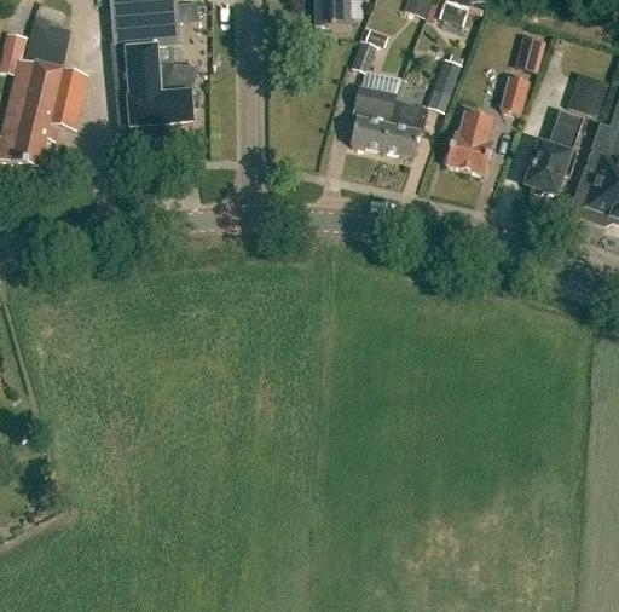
[(119,139),(132,138),(165,134),(163,125),(194,122),(191,93),(195,93),(197,65),(173,63),(172,46),(180,45),(177,0),(108,0),(113,45),(127,44),(127,50),(125,50),(125,52),(113,53),(114,59),(111,59),(119,139)]
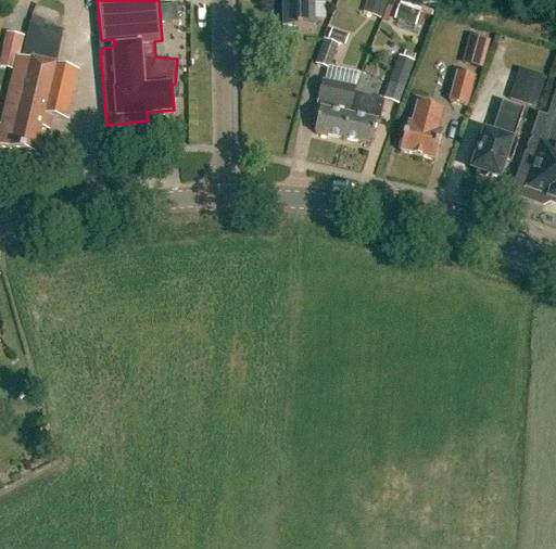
[(282,0),(283,25),(314,24),(314,0),(282,0)]
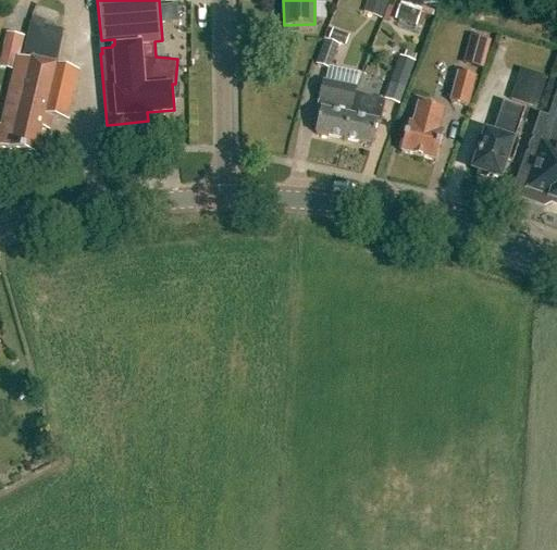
[(366,0),(362,9),(381,15),(386,0),(366,0)]
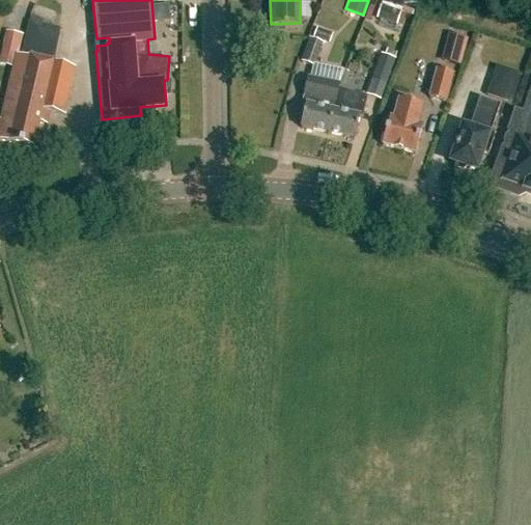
[(64,111),(75,64),(53,59),(59,27),(50,24),(56,9),(34,1),(30,12),(26,30),(5,26),(0,47),(0,59),(11,62),(0,107),(0,135),(31,143),(37,118),(45,120),(48,107),(64,111)]
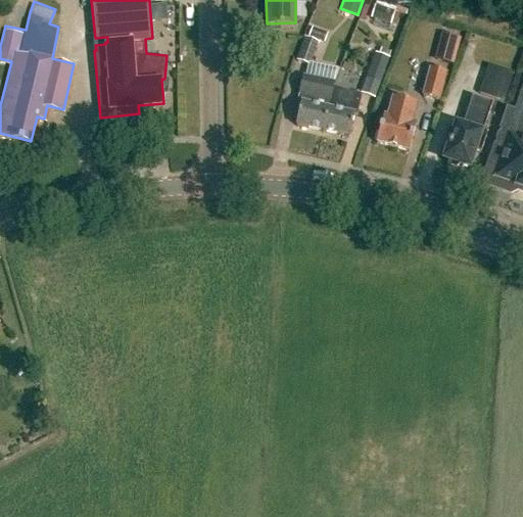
[(388,27),(394,7),(375,1),(371,14),(378,17),(376,22),(388,27)]
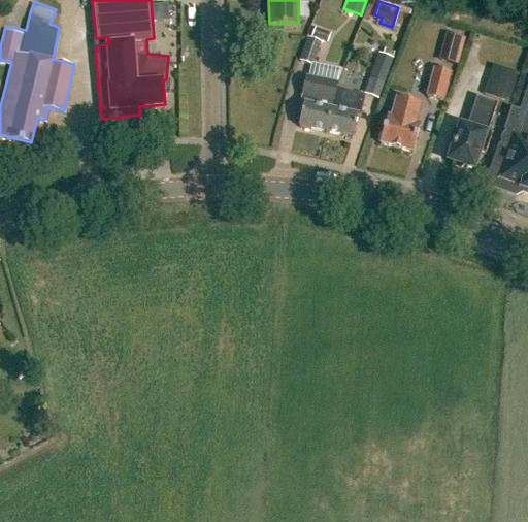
[(327,40),(330,30),(315,24),(310,34),(327,40)]
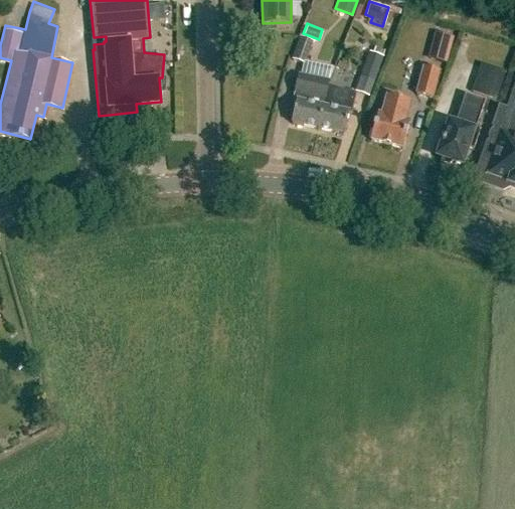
[(299,32),(290,55),(304,60),(312,37),(299,32)]
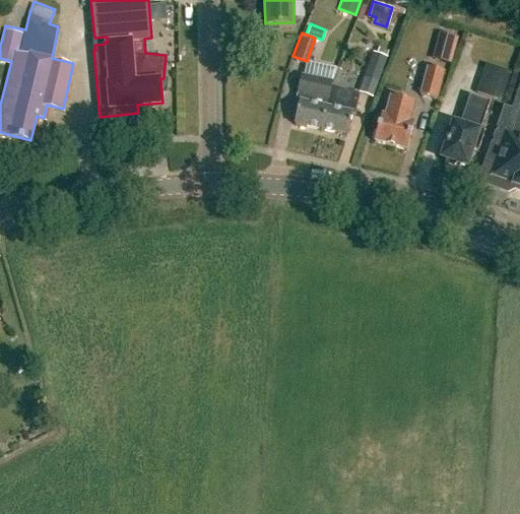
[(362,73),(377,79),(386,55),(372,49),(362,73)]
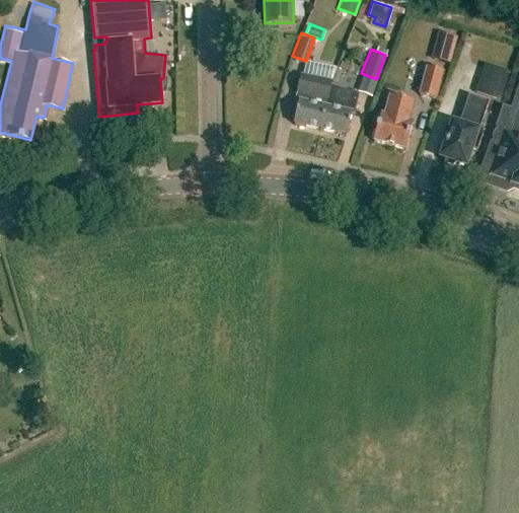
[(509,69),(484,60),(474,88),(500,97),(509,69)]
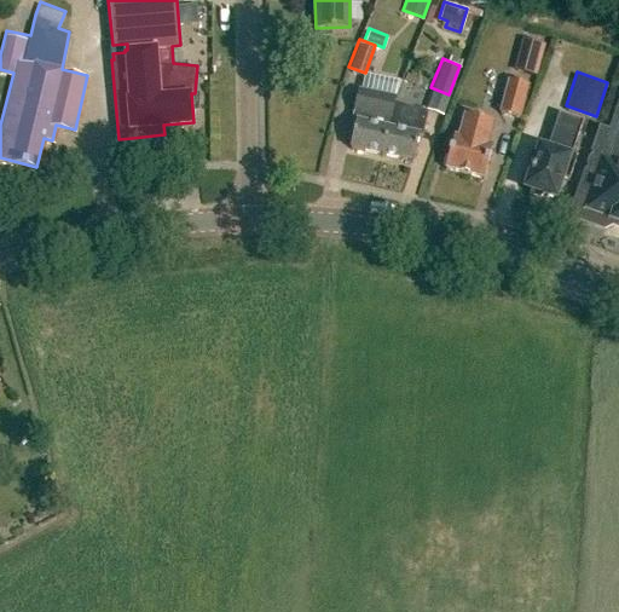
[(509,76),(499,110),(519,115),(527,81),(509,76)]
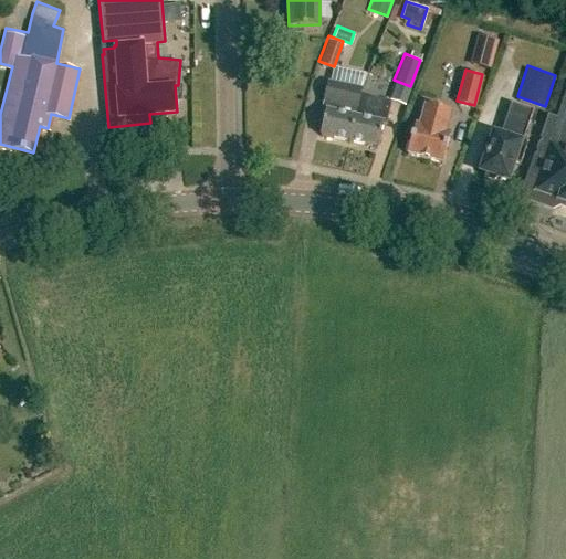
[(349,137),(359,92),(360,87),(328,81),(322,109),(324,111),(320,130),(349,137)]
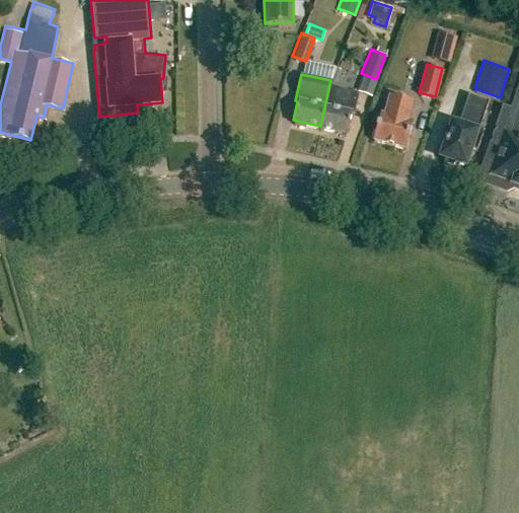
[(345,87),(329,84),(320,126),(347,132),(351,111),(353,112),(358,90),(345,87)]
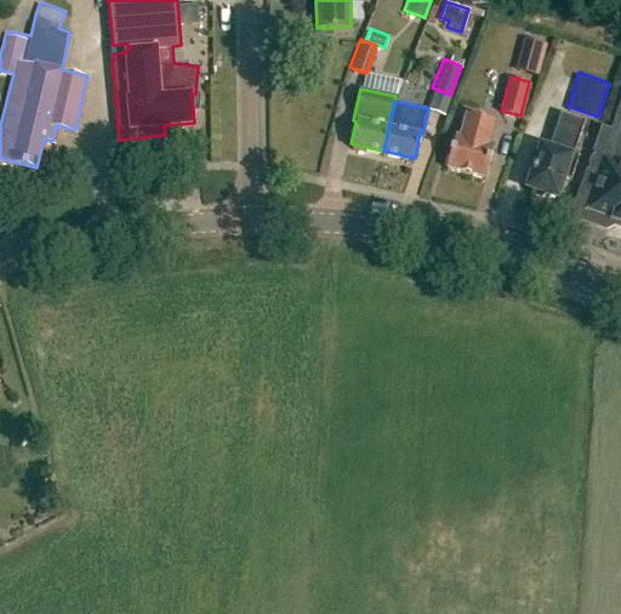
[(620,107),(614,128),(602,123),(579,192),(591,195),(587,205),(614,215),(613,217),(620,220),(620,107)]
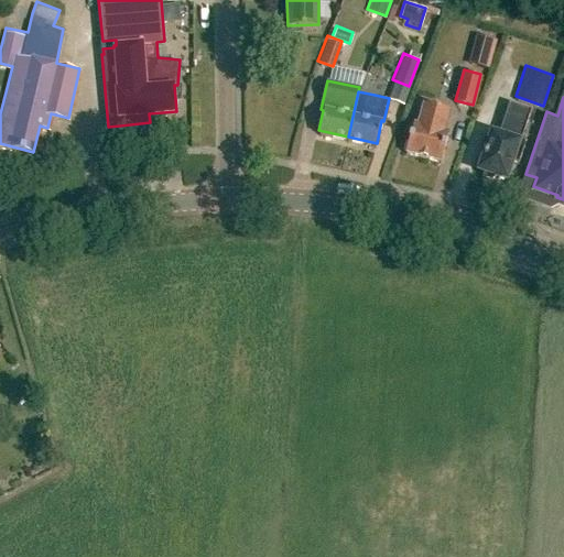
[(520,141),(531,107),(509,99),(505,115),(498,132),(487,129),(480,148),(485,150),(478,168),(481,170),(483,174),(492,177),(496,174),(506,177),(512,157),(519,160),(524,142),(520,141)]
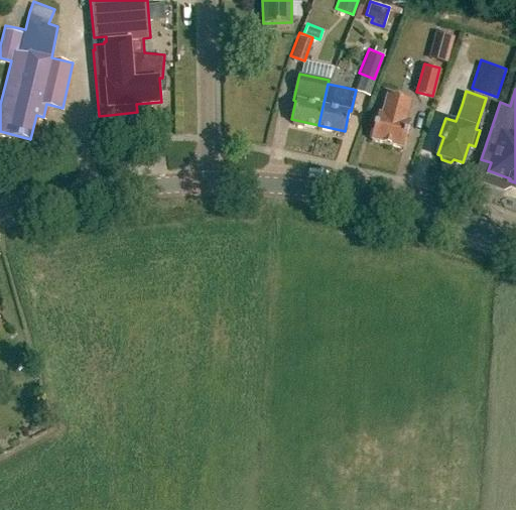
[(371,136),(371,137),(403,146),(410,120),(405,118),(410,99),(387,93),(382,113),(378,111),(373,127),(371,127),(369,135),(371,136)]
